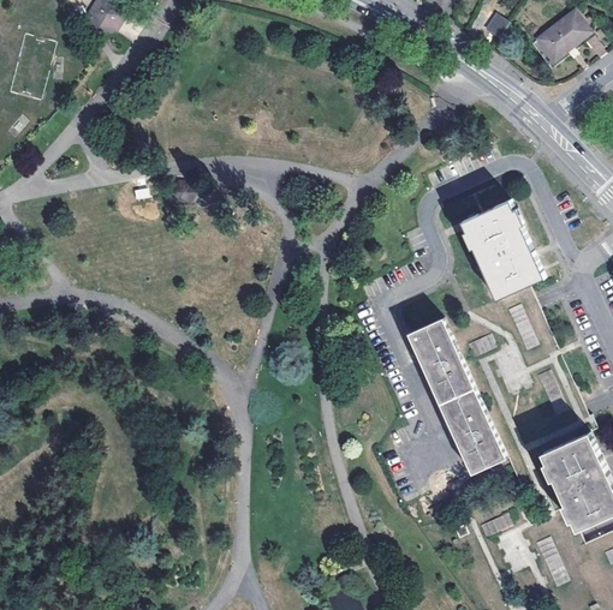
[(108,0),(96,0),(87,17),(95,35),(115,36),(128,18),(117,0),(108,0)]
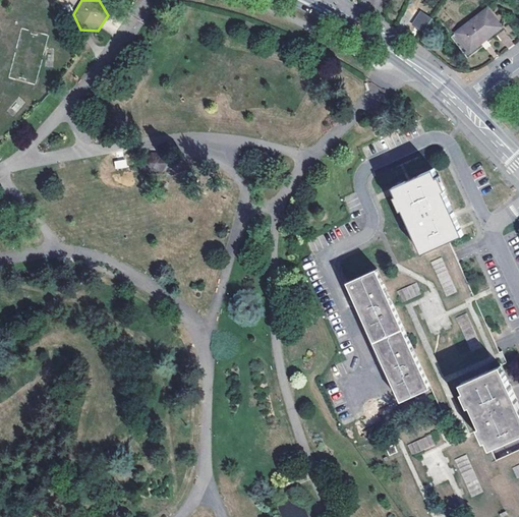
[(453,39),(467,56),(500,32),(485,13),(453,39)]
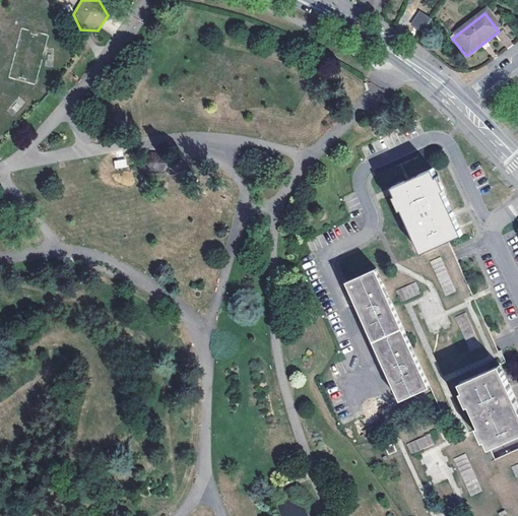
[(408,27),(421,36),(430,22),(417,14),(408,27)]
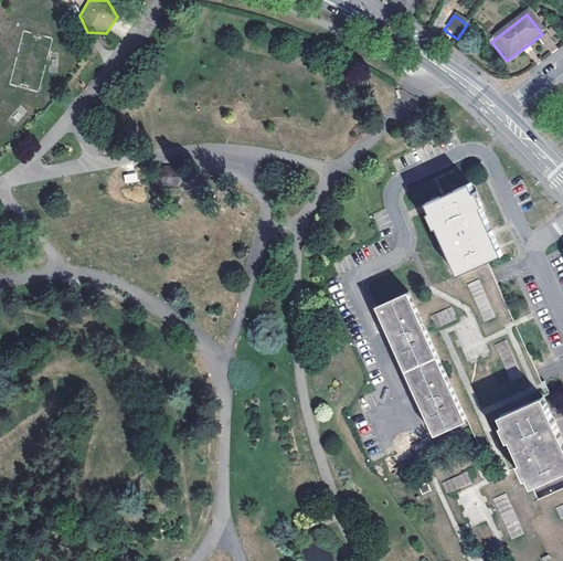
[(136,186),(135,177),(123,179),(124,188),(136,186)]
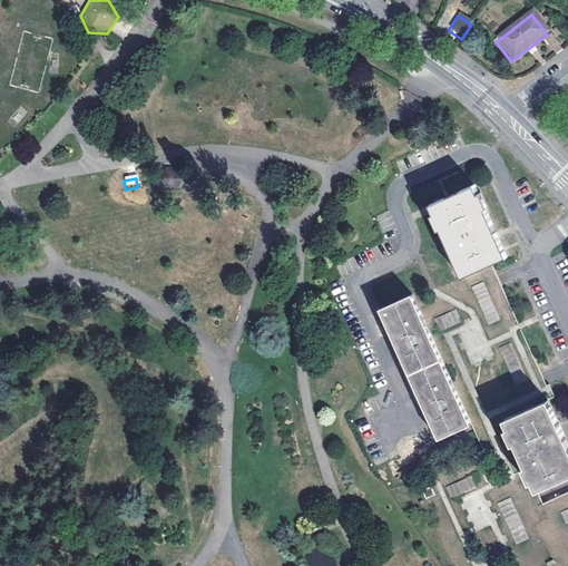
[(426,207),(458,279),(488,265),(502,259),(488,225),(470,187),(426,207)]
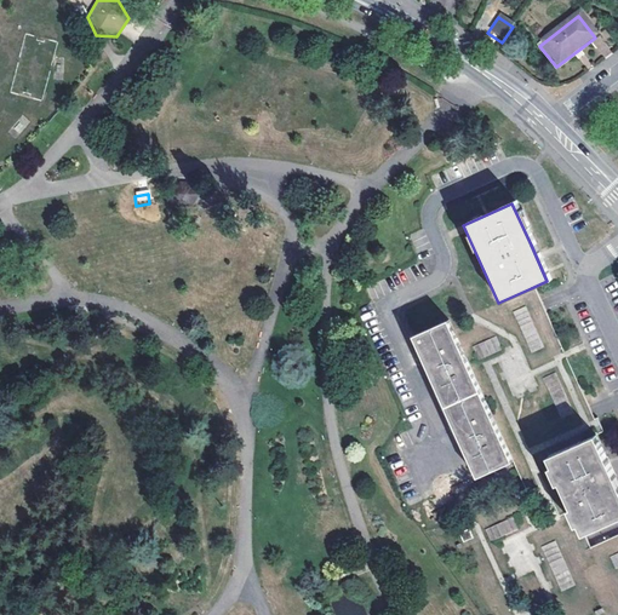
[(470,332),(452,340),(509,463),(525,495),(465,523),(474,545),(458,552),(461,556),(463,555),(490,614),(594,614),(617,614),(617,536),(589,550),(583,535),(548,458),(596,436),(602,434),(594,419),(591,420),(531,288),(498,303),(464,319),(470,332)]
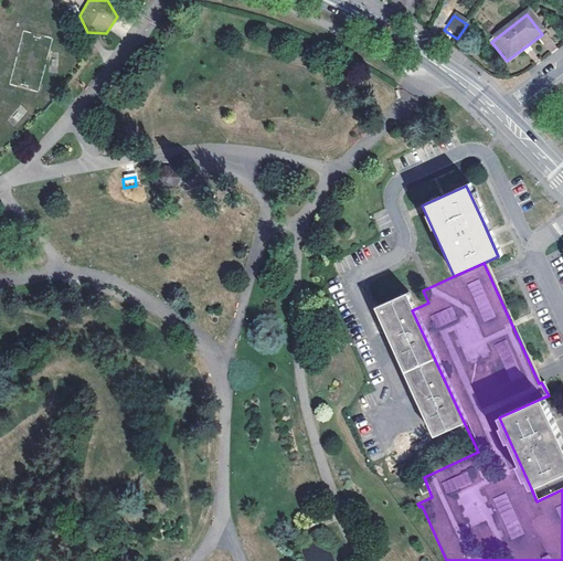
[(464,422),(412,310),(405,294),(372,309),(378,320),(385,337),(412,395),(420,412),(431,436),(464,422)]
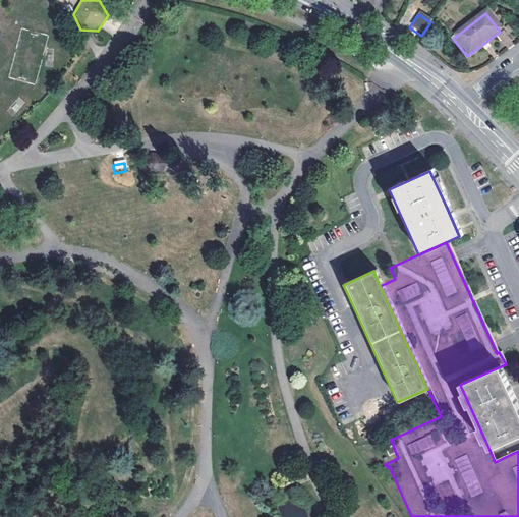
[(460,385),(489,450),(518,437),(518,408),(516,402),(501,366),(460,385)]
